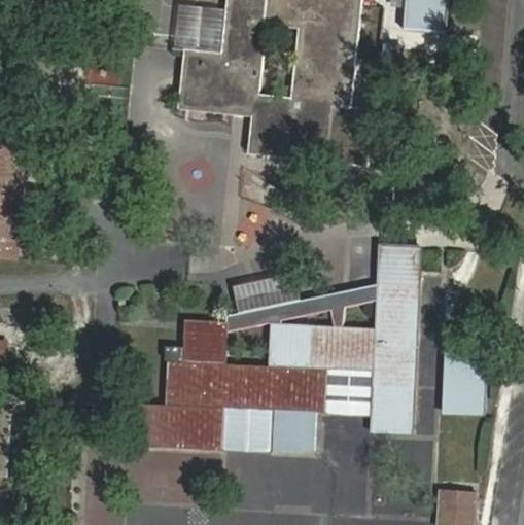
[(228,0),(228,9),(225,51),(183,47),(177,110),(248,115),(245,154),(371,163),(374,109),(354,108),(360,0),(228,0)]
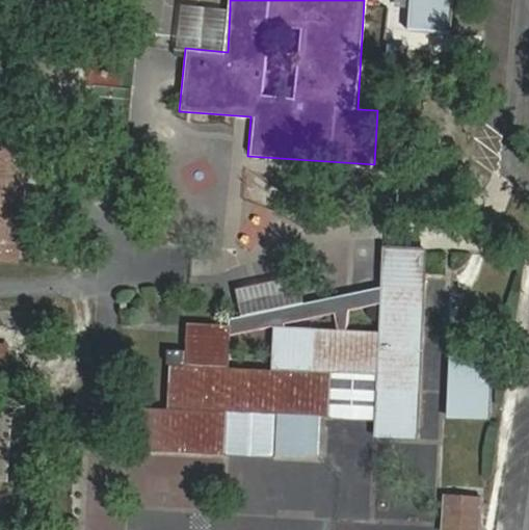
[(447,29),(449,0),(404,0),(402,25),(447,29)]
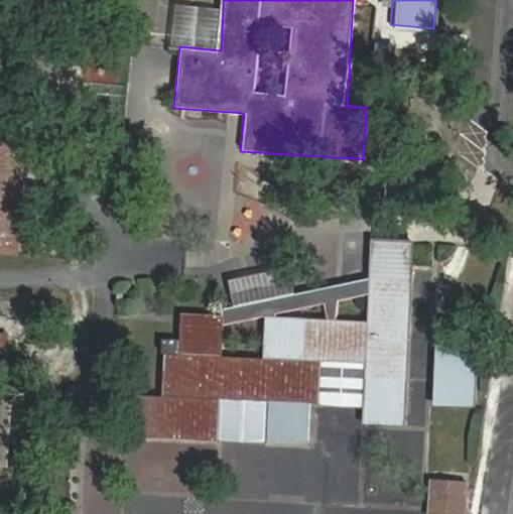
[(221,50),(223,9),(174,5),(172,45),(179,46),(221,50)]
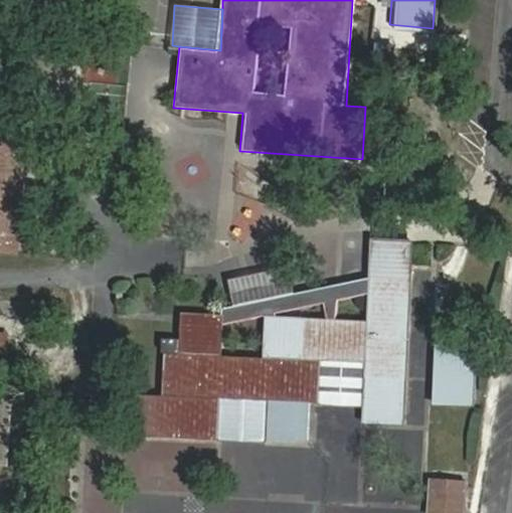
[(91,100),(94,50),(74,49),(72,99),(91,100)]
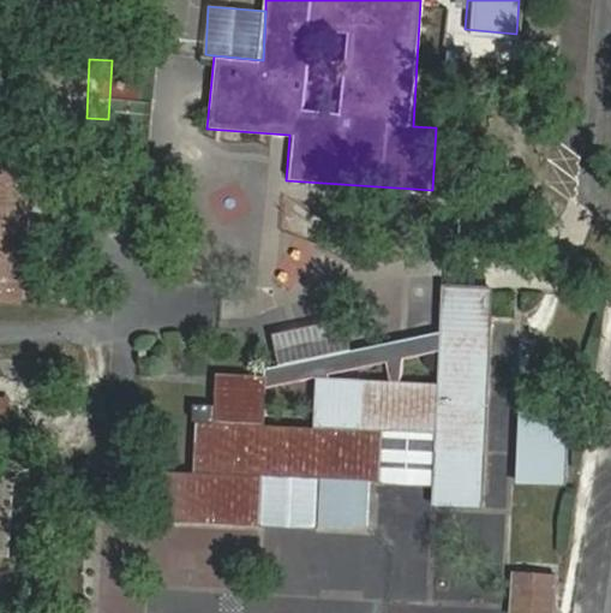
[(142,121),(144,63),(119,60),(115,120),(142,121)]
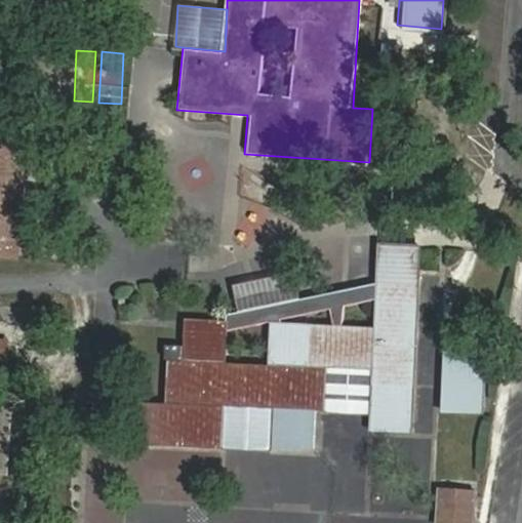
[(0,257),(21,259),(23,236),(13,236),(14,207),(25,207),(28,175),(17,174),(18,148),(30,149),(31,126),(0,122),(0,257)]
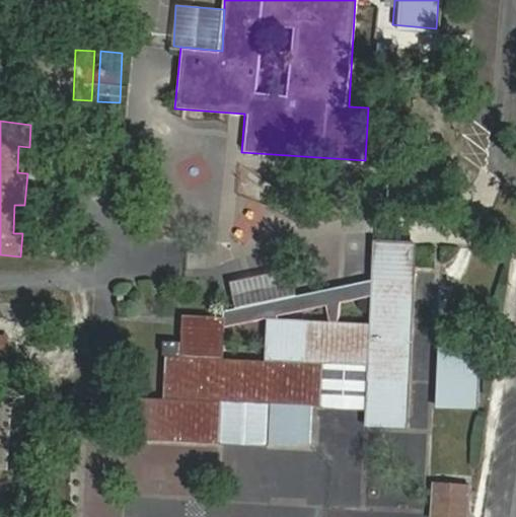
[(17,172),(27,173),(29,147),(18,146),(17,172)]
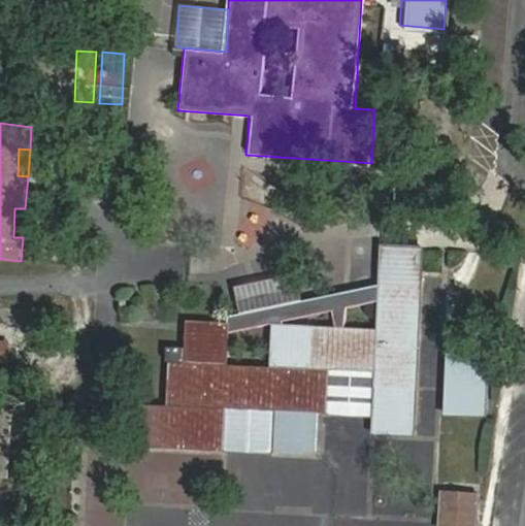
[(13,237),(23,237),(25,208),(14,208),(13,237)]
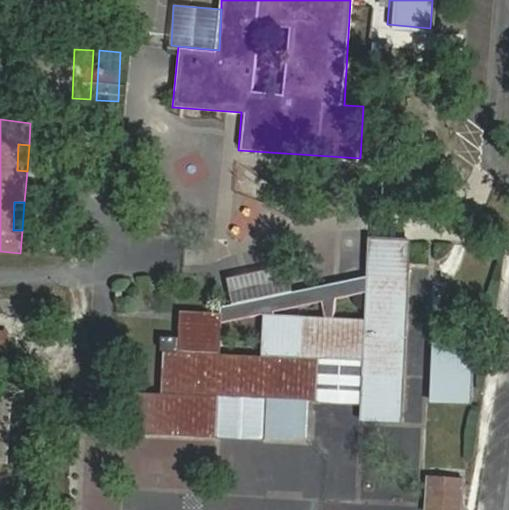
[(221,304),(221,312),(220,317),(256,311),(260,315),(268,315),(268,310),(318,301),(328,300),(364,294),(362,320),(327,318),(320,317),(302,316),(300,356),(273,354),(270,397),(266,397),(264,435),(304,437),(307,399),(319,399),(321,359),(359,362),(355,423),(397,425),(411,246),(368,242),(365,280),(221,304)]
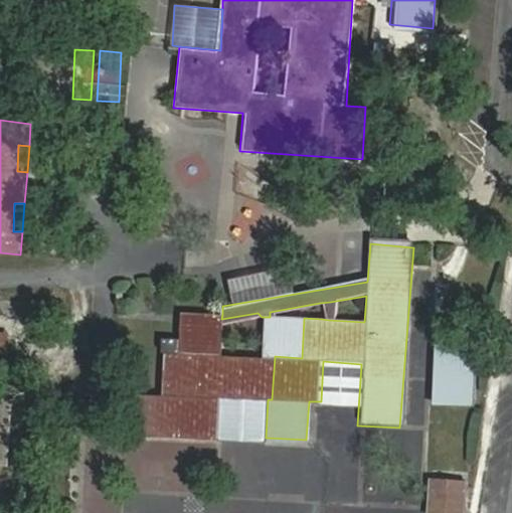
[(331,302),(319,303),(322,319),(329,320),(331,302)]
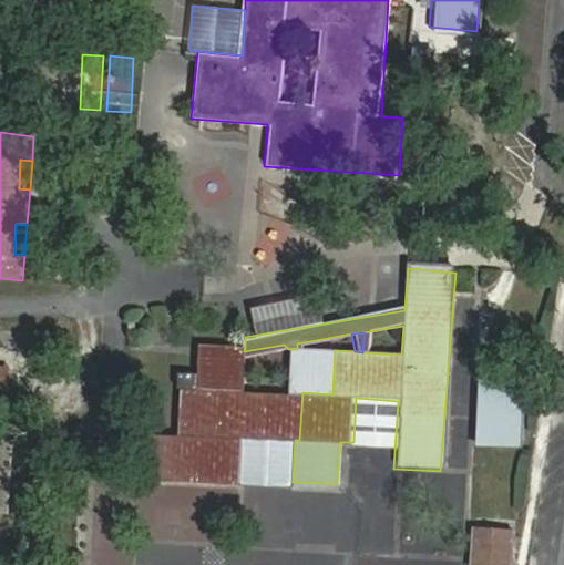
[(237,480),(239,438),(223,438),(226,388),(242,389),(244,351),(245,346),(201,342),(197,386),(180,384),(176,432),(152,431),(150,473),(237,480)]
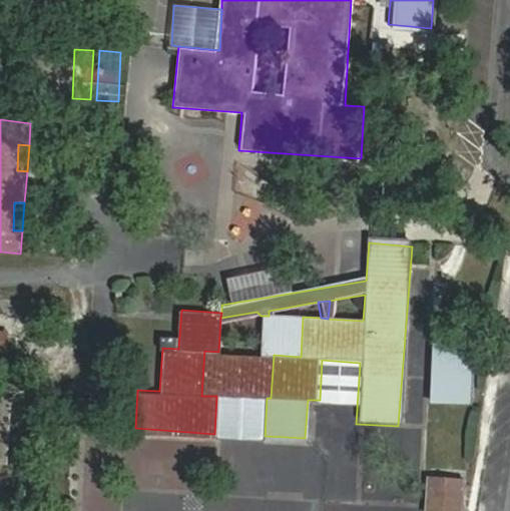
[(269,316),(261,316),(259,354),(274,355),(301,357),(303,317),(269,316)]
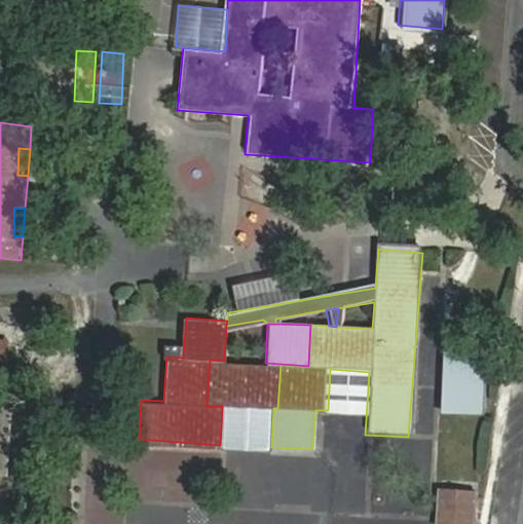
[(9,360),(9,340),(0,339),(0,370),(1,370),(1,359),(9,360)]
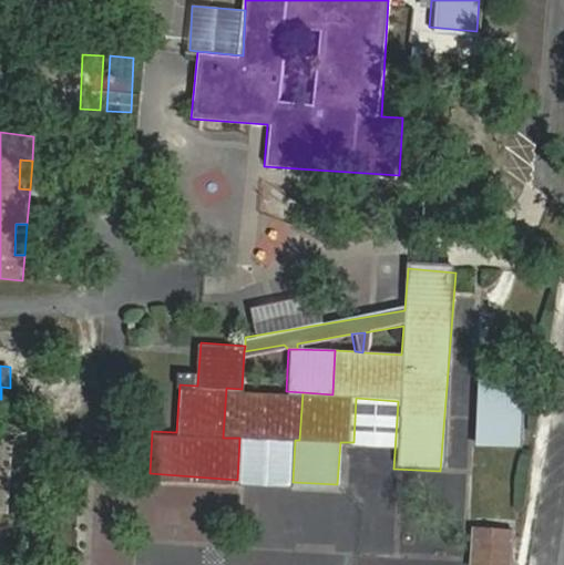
[(477,445),(525,447),(526,369),(479,368),(477,445)]
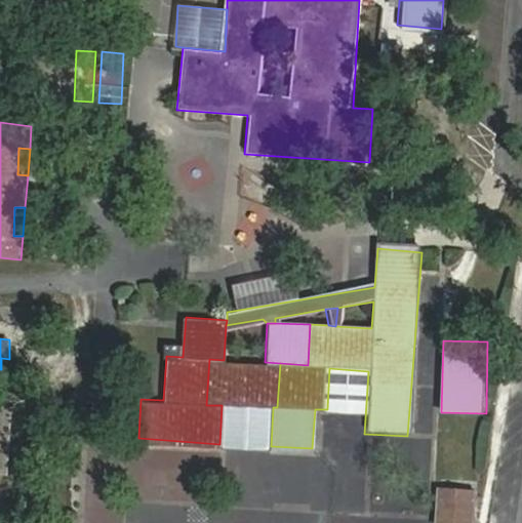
[(219,444),(271,446),(273,407),(277,407),(280,363),(265,362),(224,360),(209,359),(206,405),(222,405),(219,444)]
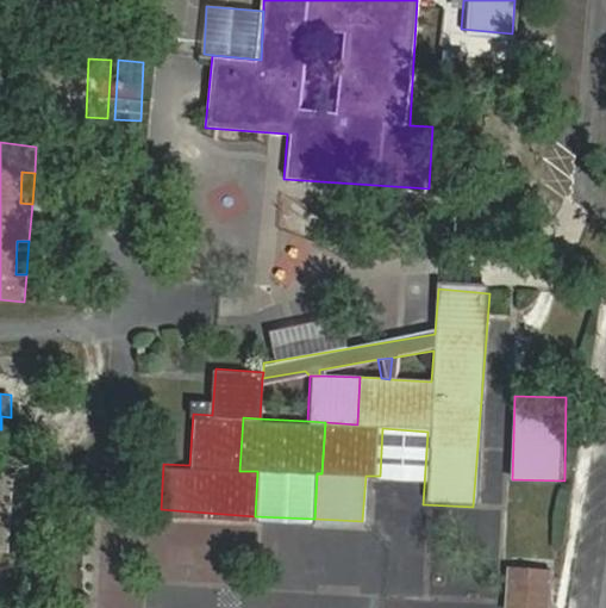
[(0,546),(8,547),(13,472),(0,471),(0,546)]
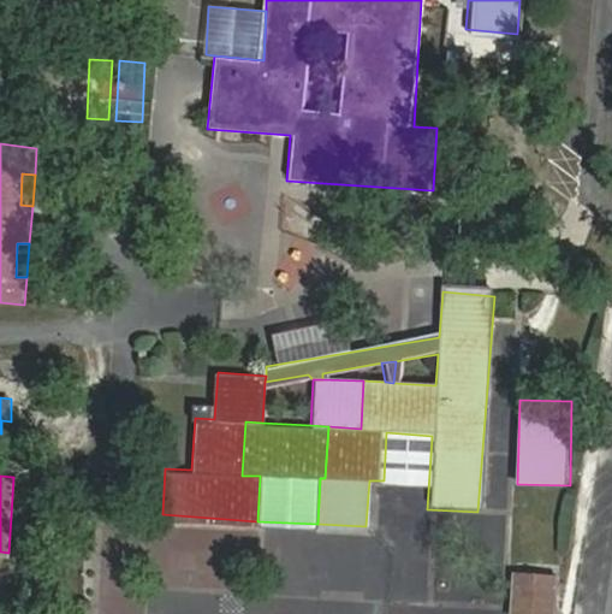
[(506,613),(515,613),(517,584),(507,584),(506,613)]
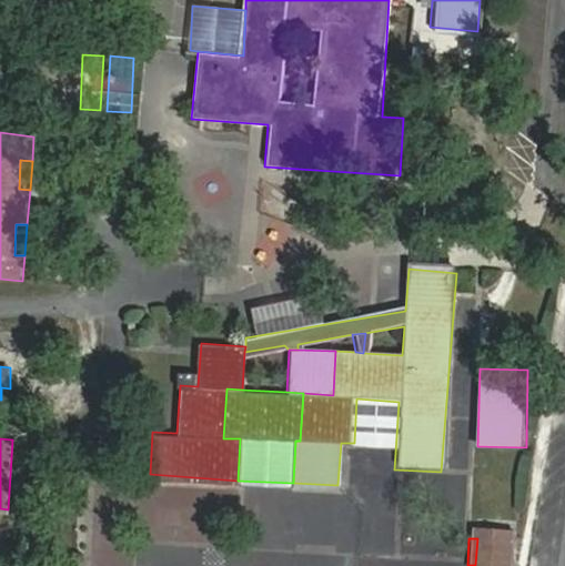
[(477,538),(475,565),(503,565),(504,539),(477,538)]
